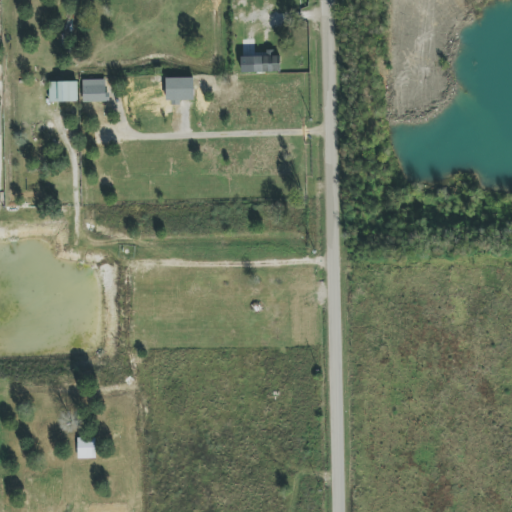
[(241,73),(281,72),(280,54),(241,54),(241,73)]
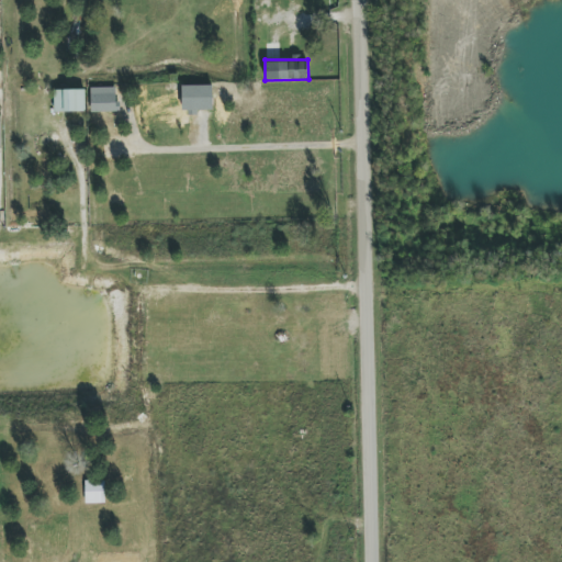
[(91,113),(116,112),(115,87),(91,88),(91,113)]
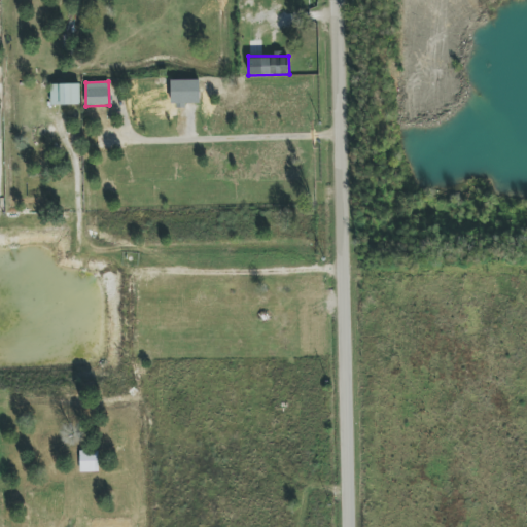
[(171,81),(172,103),(199,103),(199,81),(171,81)]
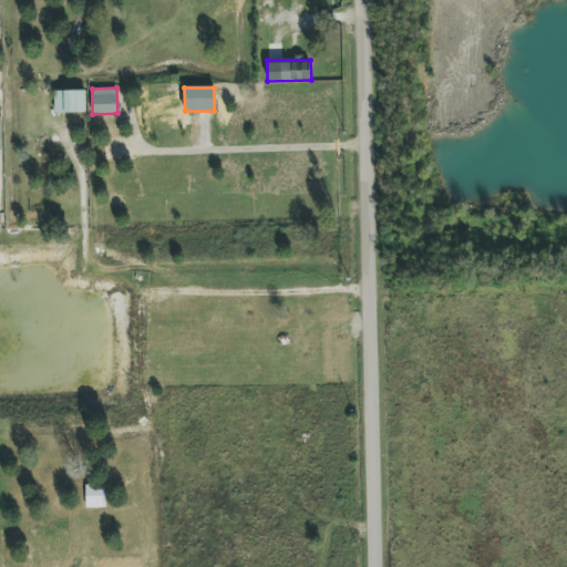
[(55,113),(86,113),(85,90),(54,91),(55,113)]
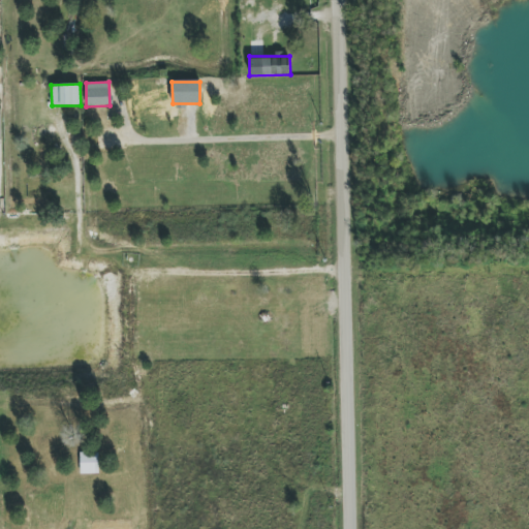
[(98,474),(98,453),(81,453),(81,474),(98,474)]
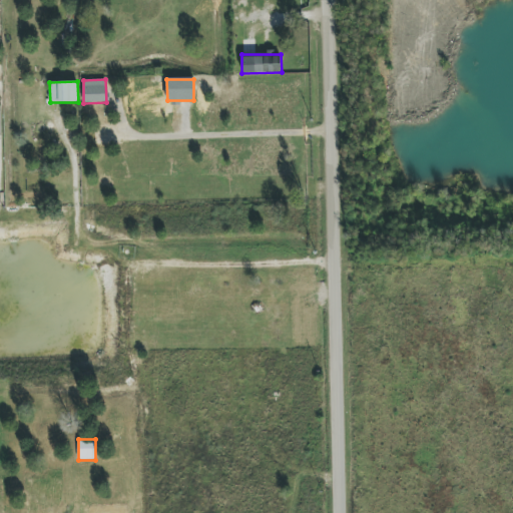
All buildings are outlined.
